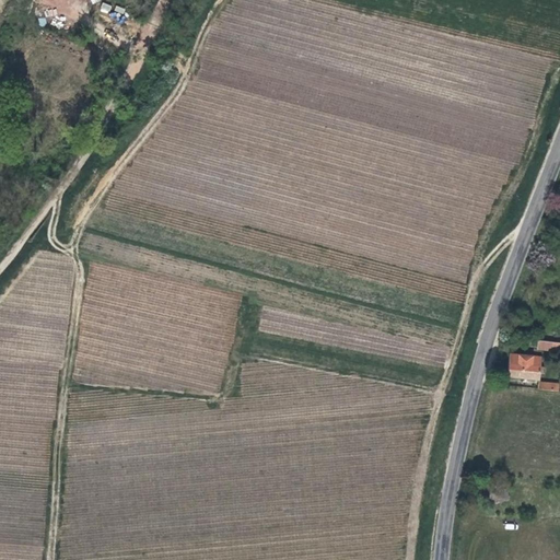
[(100,11),(108,14),(112,6),(103,2),(100,11)]
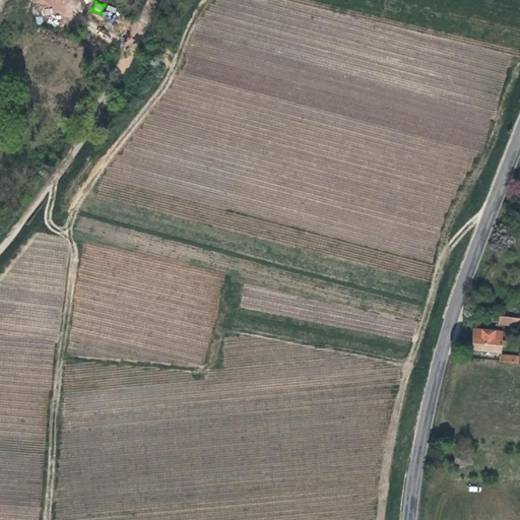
[(108,19),(116,10),(110,5),(102,14),(108,19)]
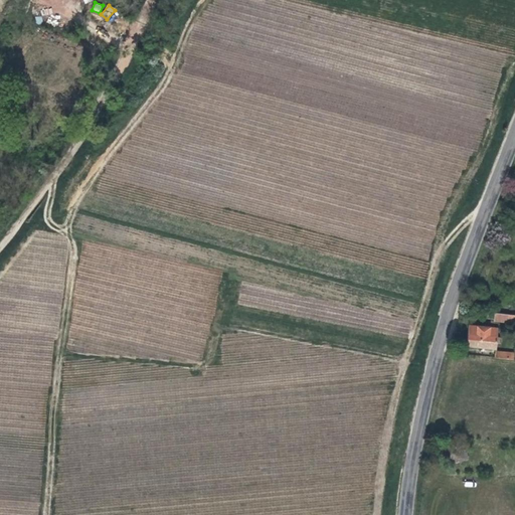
[(492,321),(505,323),(505,315),(492,314),(492,321)]
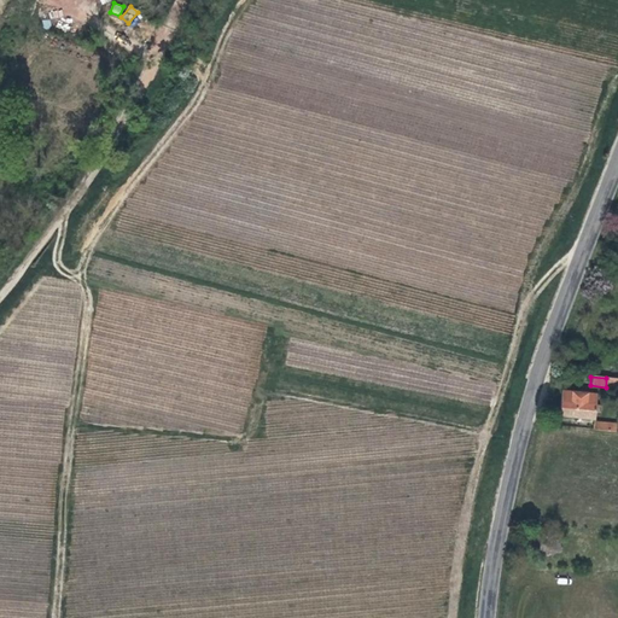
[(599,395),(559,391),(558,404),(557,419),(593,421),(593,414),(596,415),(599,395)]
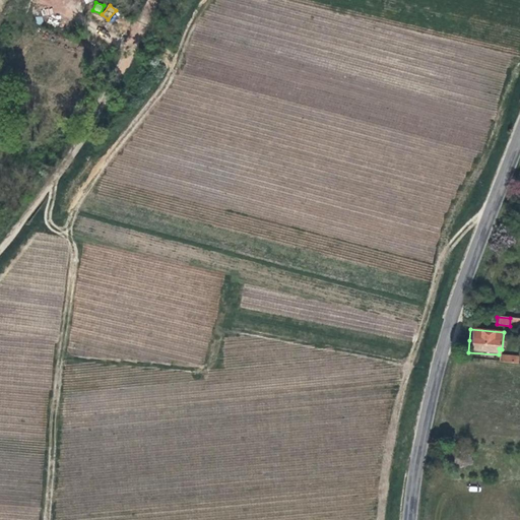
[(462,459),(452,458),(451,466),(461,467),(462,459)]
